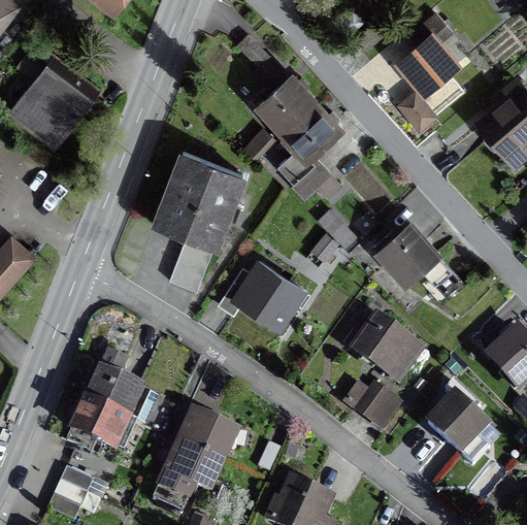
[(0,0),(0,25),(17,4),(15,3),(12,7),(3,0),(0,0)]
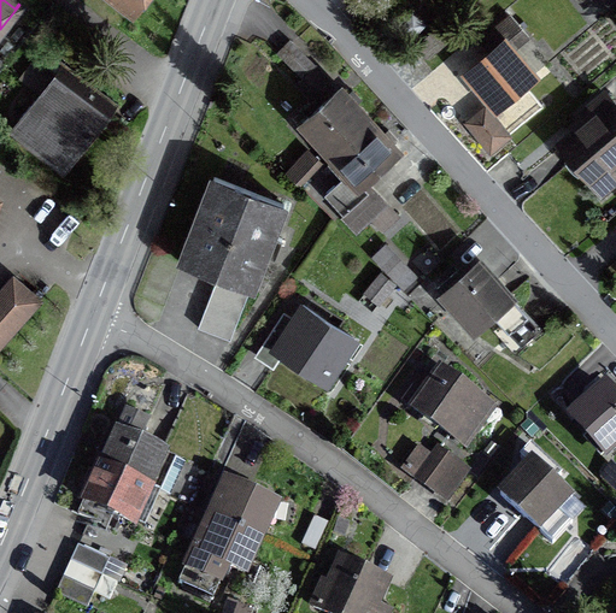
[(487,33),(498,46),(468,71),(496,104),(532,75),(504,41),(520,28),(526,36),(527,35),(510,15),(487,33)]
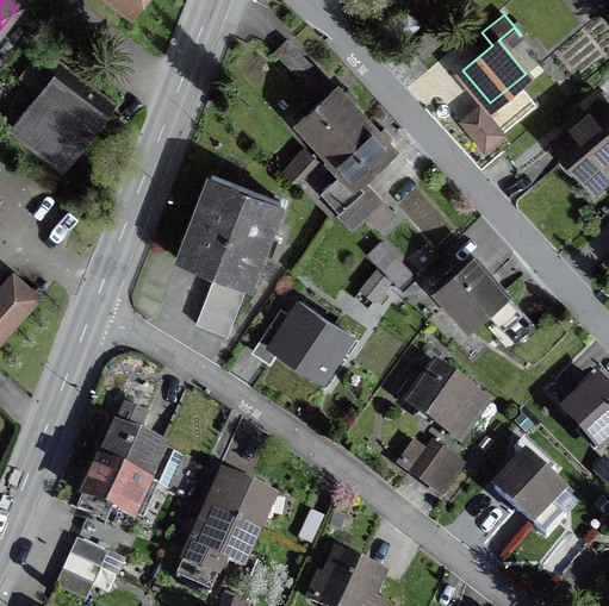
[(310,62),(286,38),(273,50),(298,74),(310,62)]
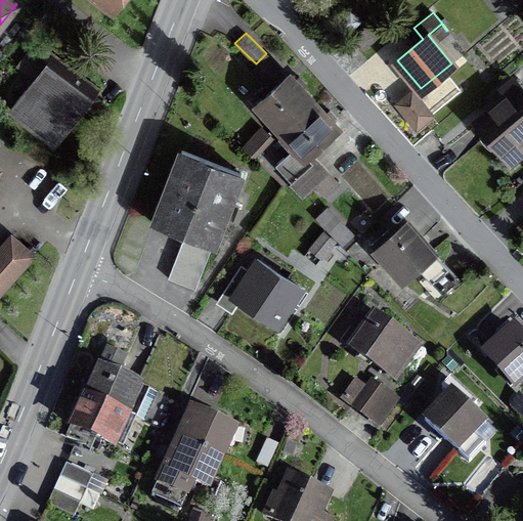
[(39,80),(34,76),(10,107),(51,139),(67,119),(72,122),(92,96),(50,64),(39,80)]
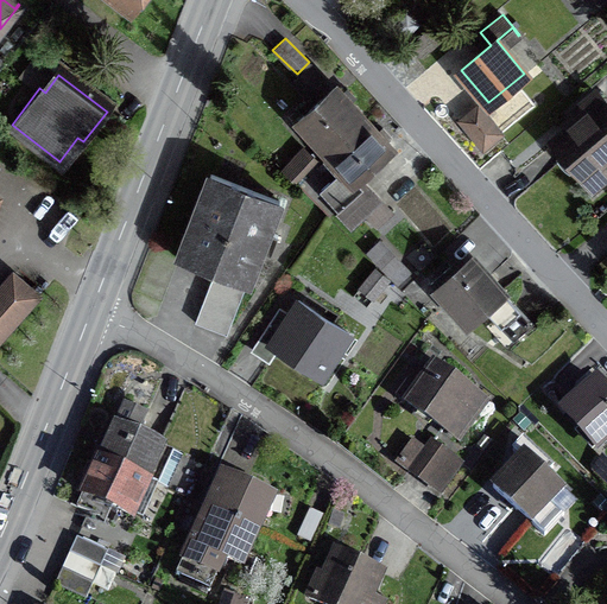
[(383,126),(375,132),(348,102),(354,95),(346,86),(342,89),(339,93),(334,87),(298,119),(329,153),(322,159),(336,173),(318,189),(351,226),(366,213),(375,223),(391,209),(380,198),(374,203),(362,189),(367,184),(360,176),(390,148),(385,142),(389,138),(391,135),(383,126)]
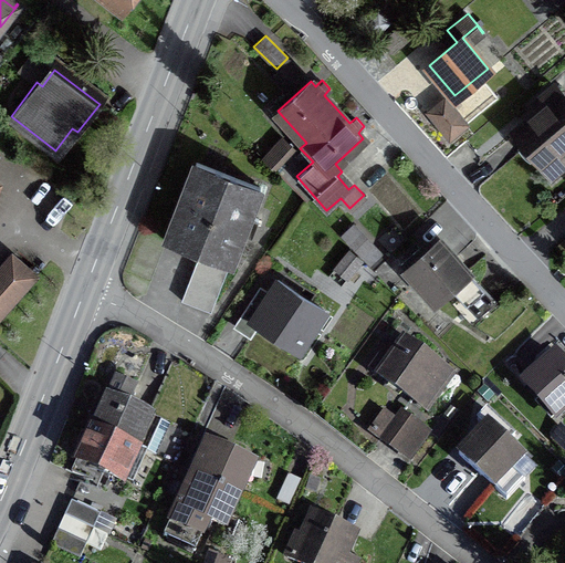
[(540,100),(545,105),(513,132),(551,176),(552,176),(543,165),(564,146),(564,96),(555,85),(534,103),(535,104),(540,100)]
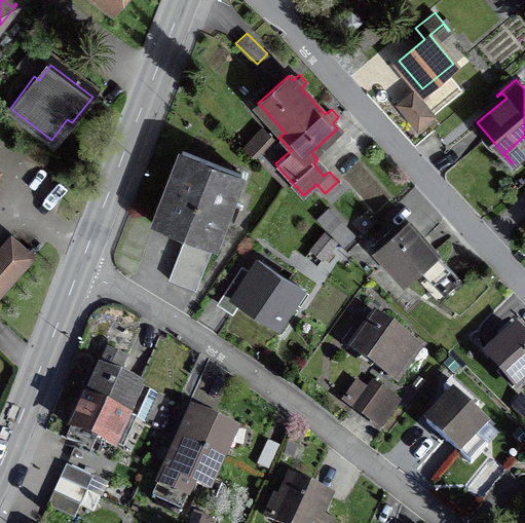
[(433,114),(413,90),(398,103),(417,126),(433,114)]
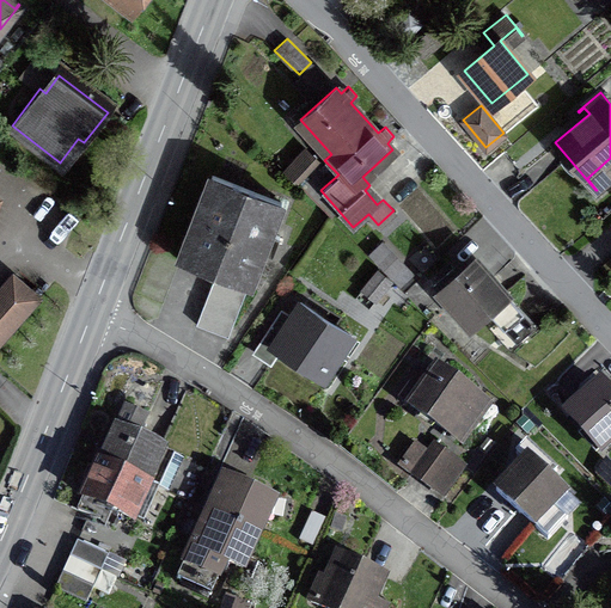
[(297,182),(317,159),(305,148),(285,170),(297,182)]
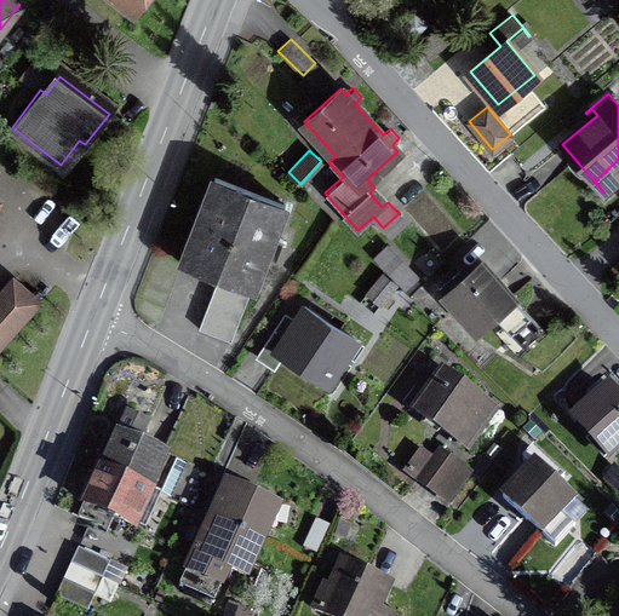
[(218,276),(199,327),(230,340),(270,237),(284,203),(215,177),(208,193),(212,195),(191,247),(188,246),(182,262),(218,276)]
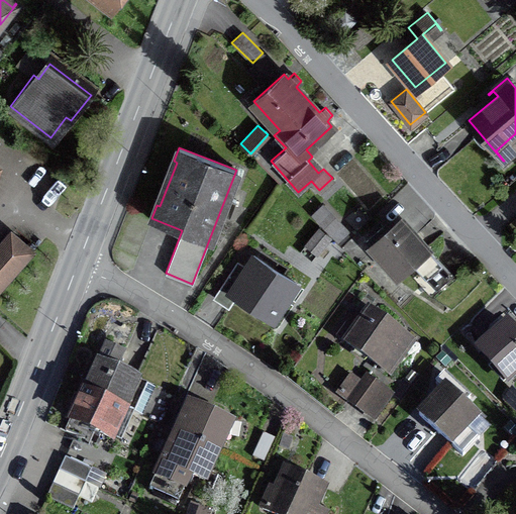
[(432,296),(453,276),(402,218),(384,234),(379,228),(366,239),(397,274),(412,260),(421,269),(414,276),(432,296)]
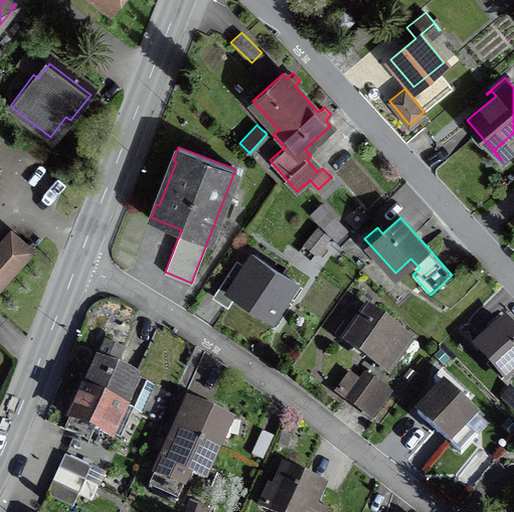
[(0,285),(31,249),(10,231),(0,242),(0,285)]
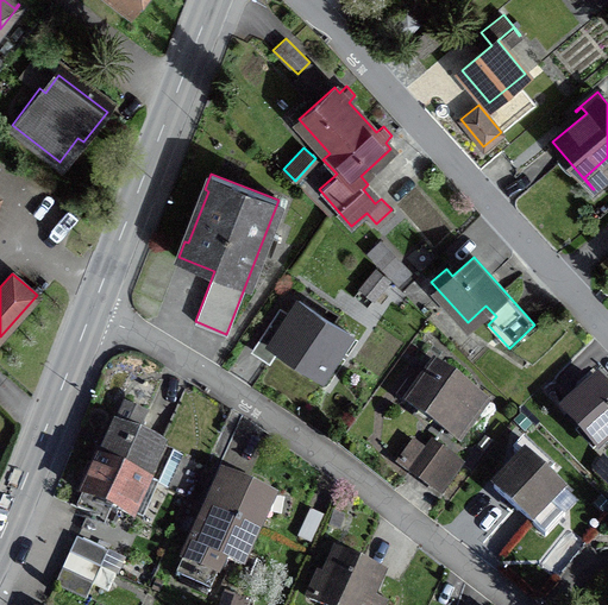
[(270,321),(252,348),(269,360),(277,348),(313,372),(327,351),(333,355),(348,333),(299,301),(289,315),(279,308),(270,321)]
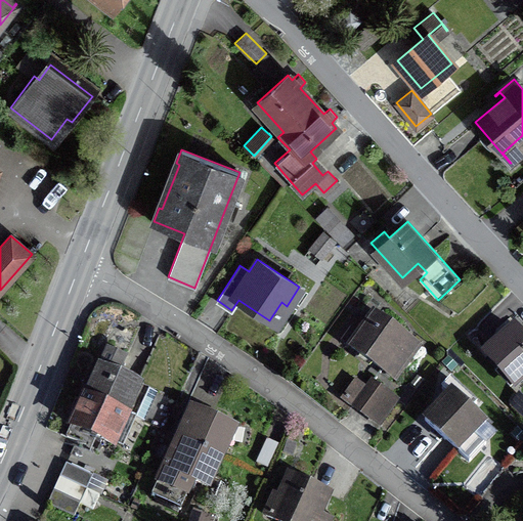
[(358,337),(350,332),(344,341),(395,378),(419,345),(376,313),(358,337)]
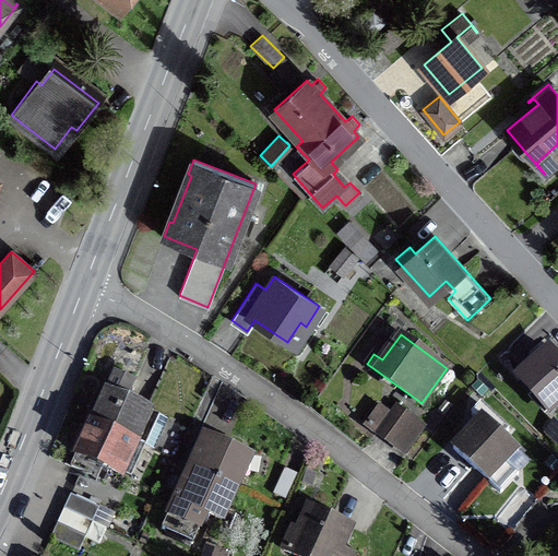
[(557,359),(548,350),(518,377),(548,410),(557,401),(557,359)]
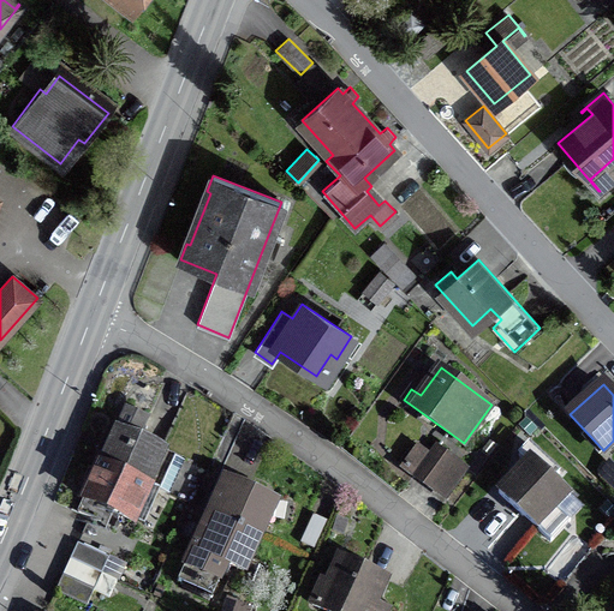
[(106,450),(100,462),(97,467),(77,511),(100,522),(106,508),(133,520),(149,485),(149,484),(168,493),(184,460),(165,451),(166,449),(138,437),(148,418),(131,411),(123,413),(106,450)]
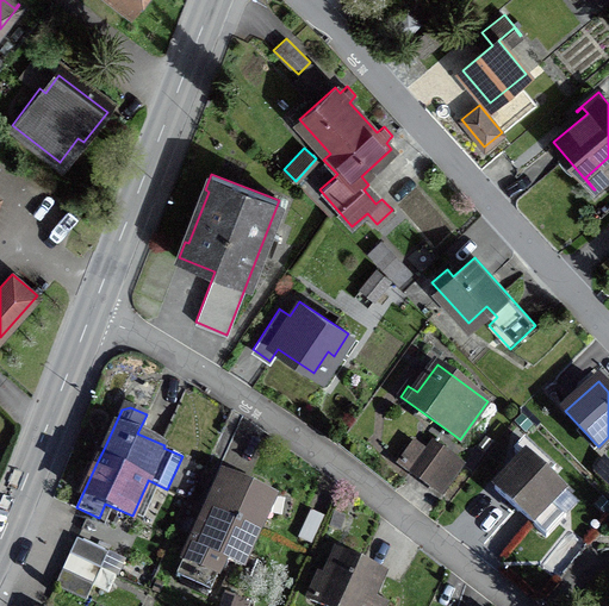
[(461,464),(433,443),(411,472),(440,493),(461,464)]
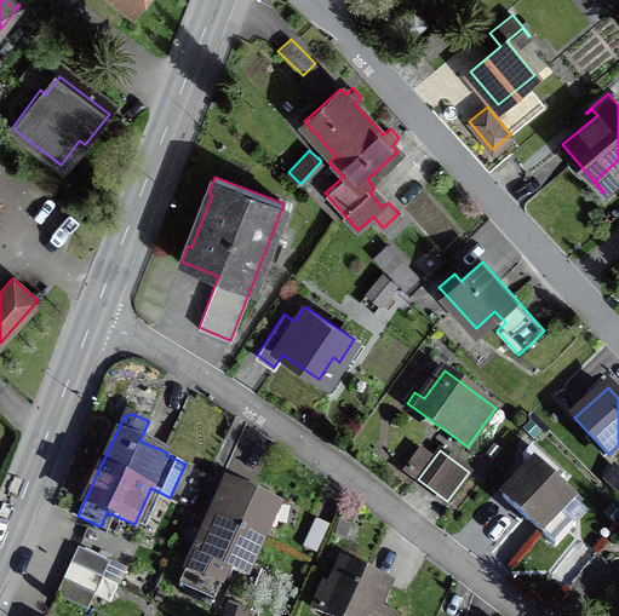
[(561,475),(540,455),(504,495),(542,530),(572,496),(555,482),(561,475)]
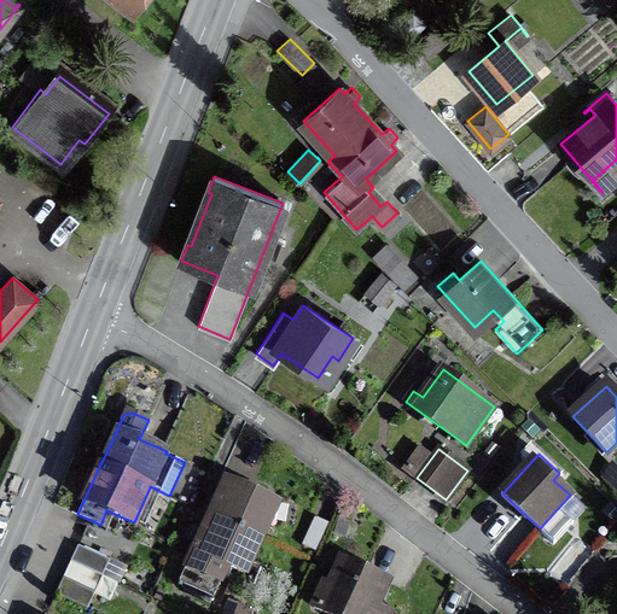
[(604,475),(616,490),(616,469),(611,463),(604,475)]
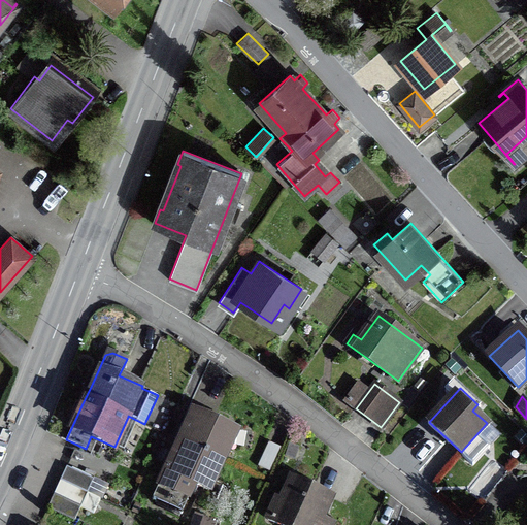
[(235,430),(196,412),(187,432),(183,441),(179,448),(156,500),(180,512),(194,482),(208,489),(216,480),(212,477),(221,458),(228,440),(233,441),(235,430)]
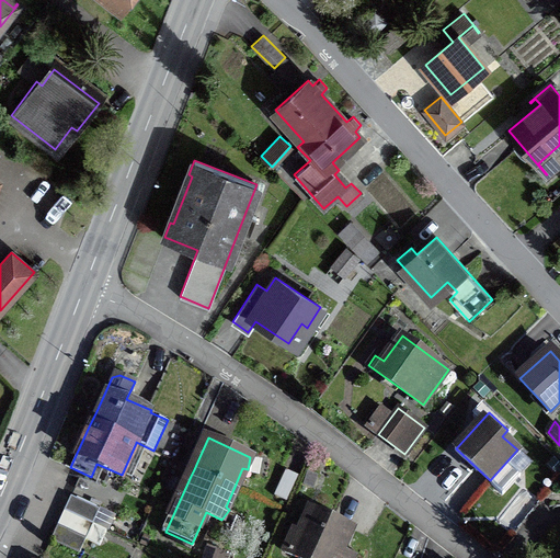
[(106,528),(92,523),(99,509),(70,494),(67,502),(64,510),(60,516),(57,524),(54,531),(50,538),(79,551),(86,537),(99,544),(106,528)]
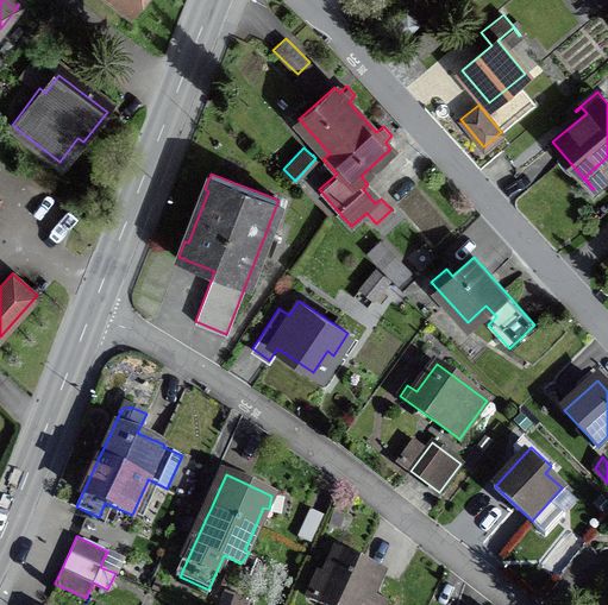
[(308,597),(325,604),(364,604),(381,571),(338,552),(326,579),(318,575),(308,597)]
